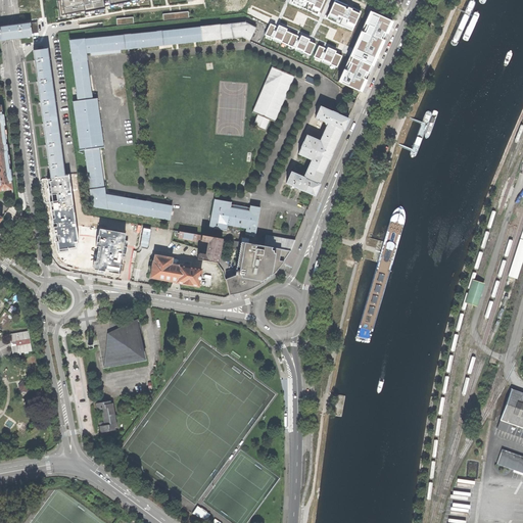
[(56,1),(60,19),(67,18),(67,19),(75,18),(75,16),(84,14),(84,16),(106,11),(105,7),(109,6),(110,8),(151,0),(186,0),(187,2),(198,0),(58,0),(59,0),(56,1)]
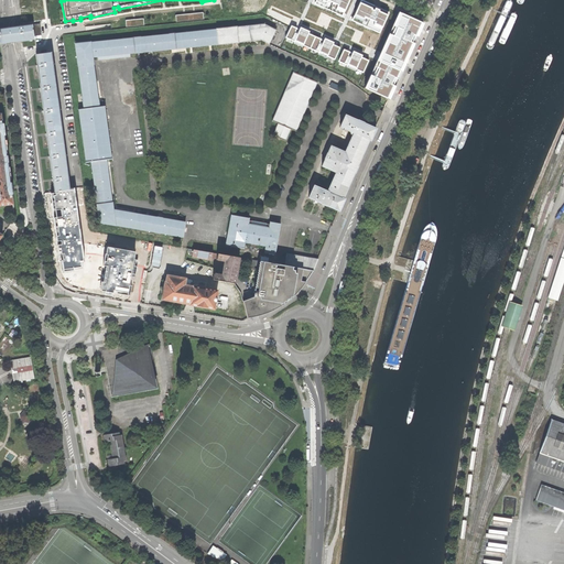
[(348,0),(314,0),(313,3),(342,17),(348,0)]
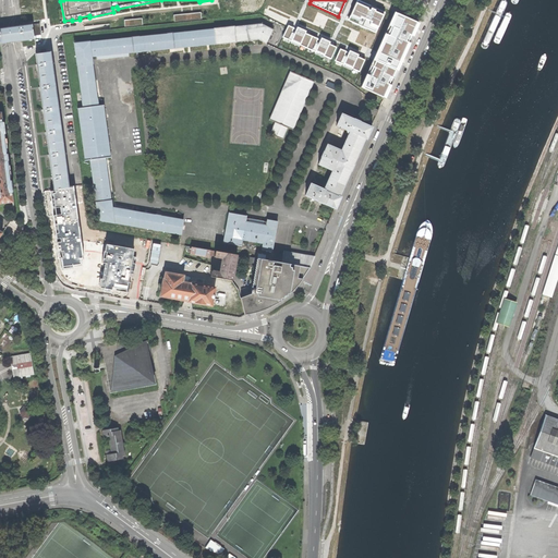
[(384,11),(359,0),(355,0),(347,20),(374,33),(384,11)]
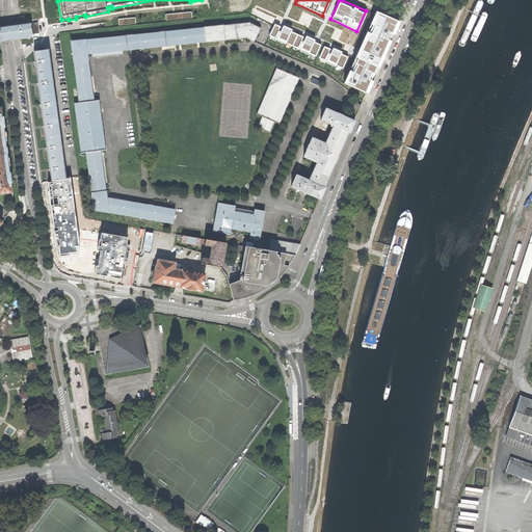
[(477,2),(459,43),(459,44),(459,46),(461,47),(463,47),(466,44),(483,4),(483,2),(482,1),(479,1),(477,2)]
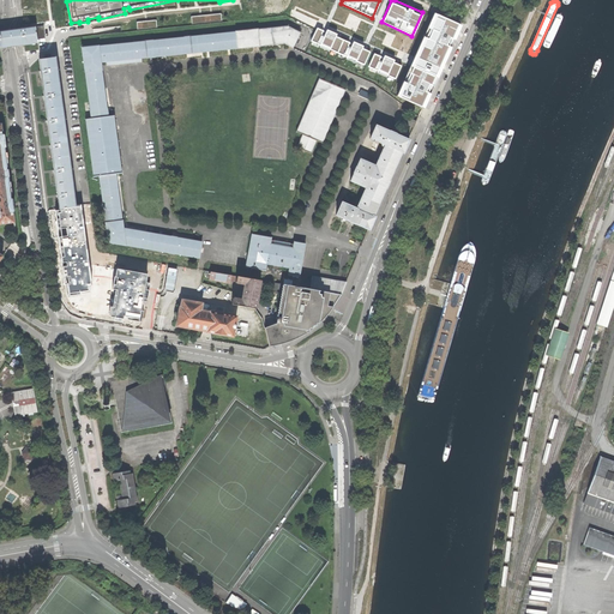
[(222,13),(192,16),(193,23),(222,20),(222,13)]
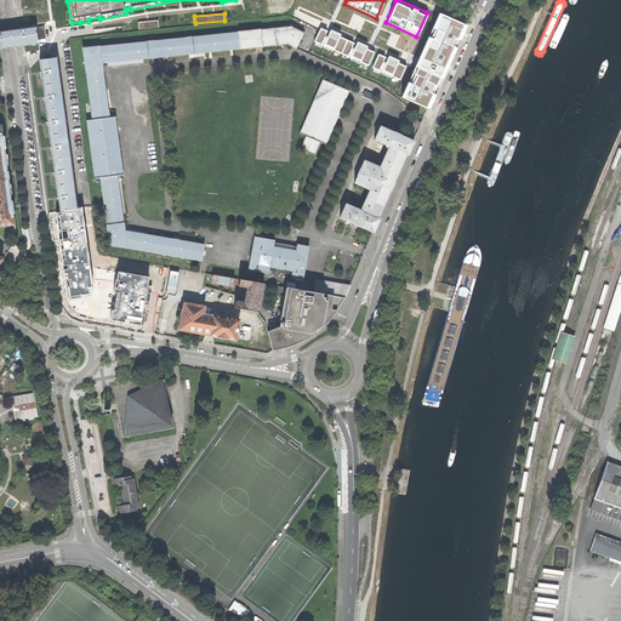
[(465,27),(436,13),(429,29),(434,30),(431,40),(426,38),(417,55),(417,56),(446,68),(465,27)]
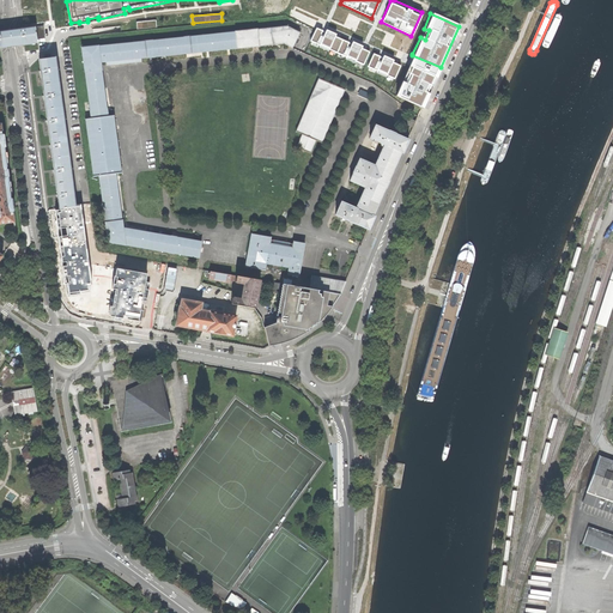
[(554,16),(542,43),(542,46),(544,48),(546,48),(548,48),(550,46),(562,18),(562,16),(559,14),(557,14),(554,16)]
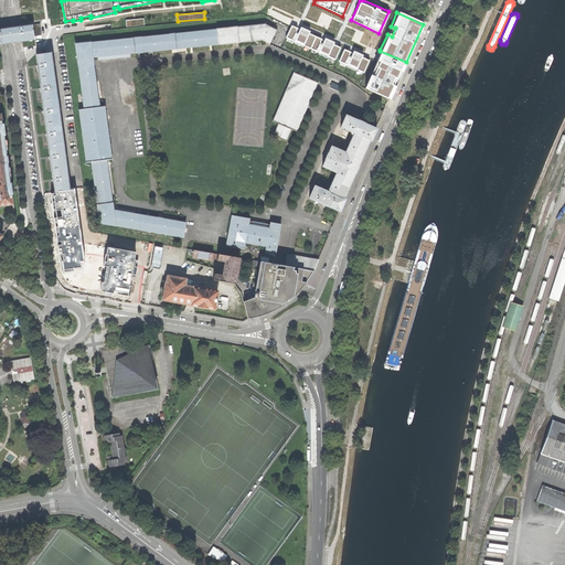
[(83,109),(99,107),(98,100),(94,65),(94,57),(135,53),(135,54),(142,53),(171,50),(177,50),(177,49),(219,44),(219,45),(238,43),(262,40),(269,44),(277,30),(265,24),(237,27),(217,29),(216,29),(176,33),(174,33),(170,34),(141,38),(141,36),(134,38),(92,42),(75,43),(78,67),(83,103),(83,109)]
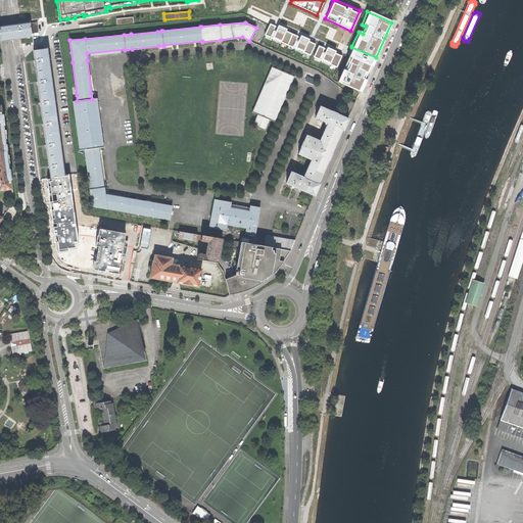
[(0,41),(10,41),(27,38),(27,36),(32,35),(30,24),(24,25),(8,27),(0,28),(0,41)]
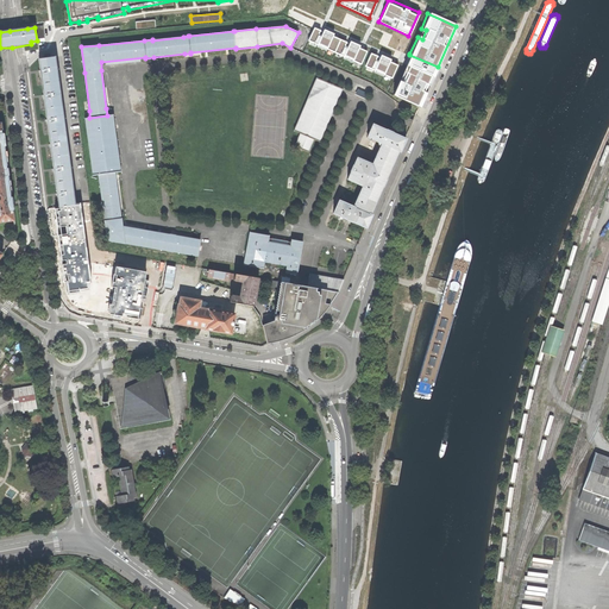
[(307,41),(334,52),(340,39),(332,36),(333,33),(322,29),(320,35),(318,33),(320,30),(313,27),(307,41)]
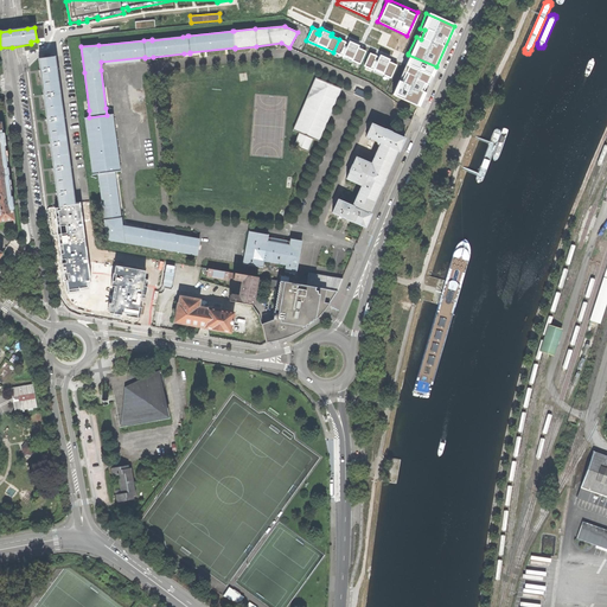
[(339,39),(333,52),(359,64),(365,51),(357,48),(358,45),(347,40),(345,48),(343,46),(344,42),(339,39)]
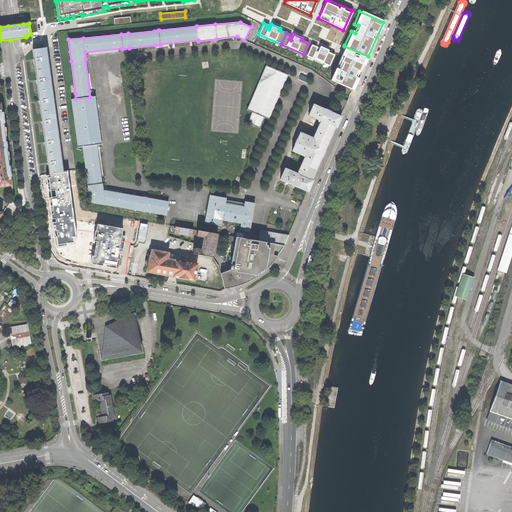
[(311,44),(306,55),(329,66),(334,55),(327,52),(328,50),(319,46),(317,51),(315,50),(316,47),(311,44)]
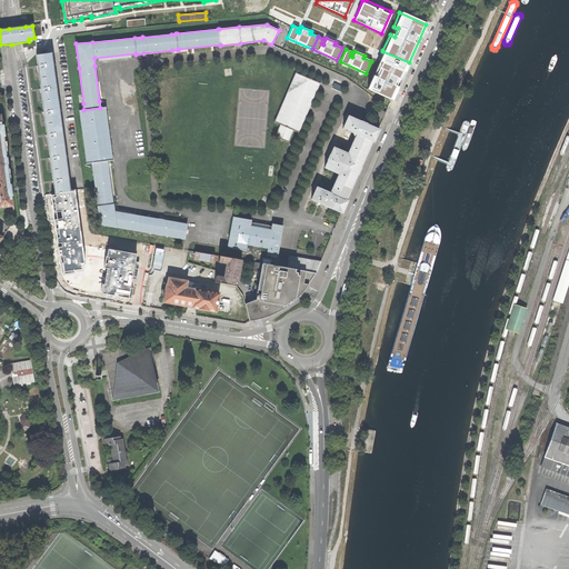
[(391,101),(409,62),(382,50),(375,68),(379,70),(376,78),(371,77),(366,90),(391,101)]
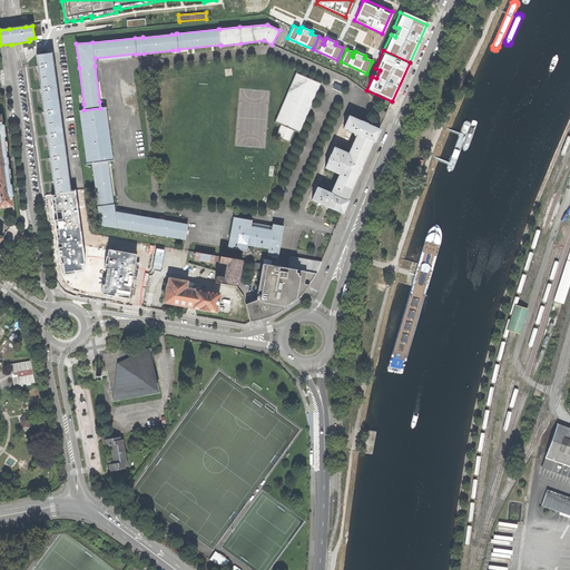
[(53,182),(55,194),(68,192),(67,187),(69,186),(68,174),(65,174),(64,164),(66,164),(65,150),(62,151),(60,140),(64,140),(61,127),(59,128),(58,118),(60,117),(58,105),(56,105),(55,95),(57,95),(55,81),(52,81),(51,71),(53,71),(52,58),(50,59),(49,53),(37,55),(38,68),(41,90),(45,112),(48,137),(50,159),(53,182)]
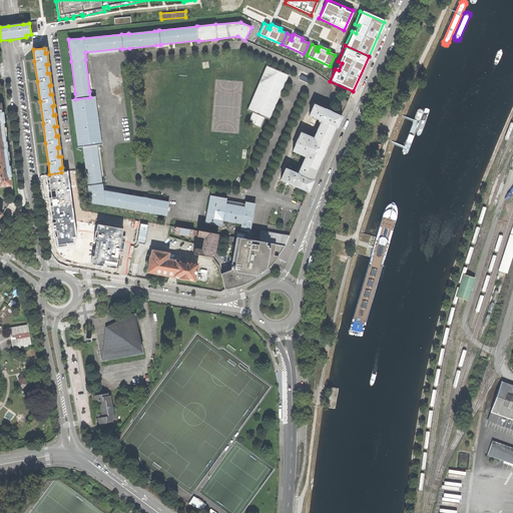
[(252,113),(265,117),(270,120),(289,75),(267,66),(247,110),(252,113)]
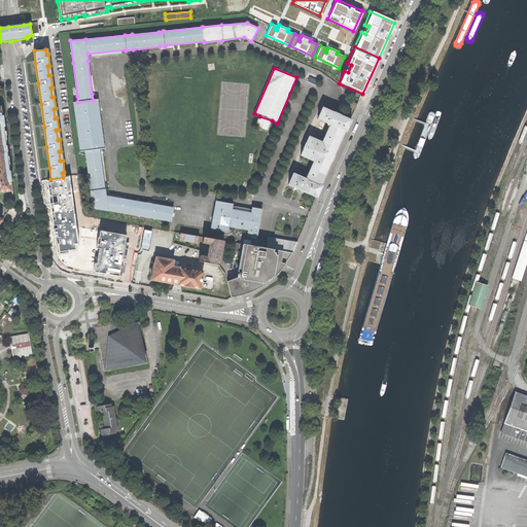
[(84,151),(100,149),(104,148),(98,100),(98,99),(93,100),(77,102),(73,102),(73,103),(79,150),(79,151),(80,152),(84,151)]
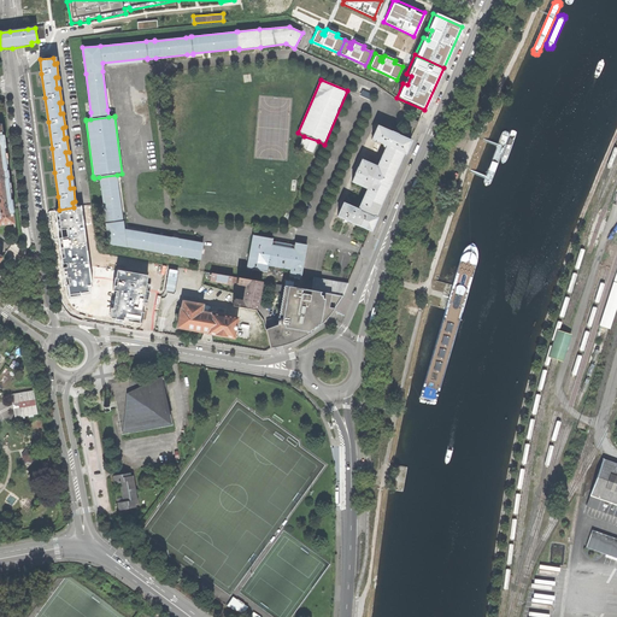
[(344,204),(338,217),(352,223),(351,223),(353,224),(357,225),(371,231),(377,218),(376,218),(389,191),(393,182),(405,154),(411,141),(397,135),(392,133),(377,127),(372,140),(383,145),(383,146),(383,147),(386,148),(377,168),(362,160),(358,168),(356,175),(352,182),(368,189),(359,209),(357,207),(356,207),(356,209),(344,204)]
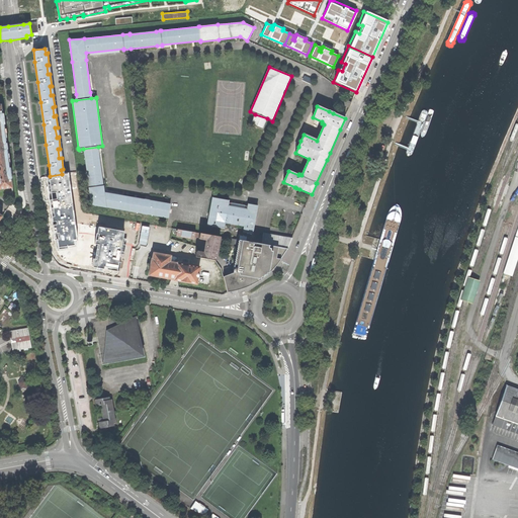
[(421,112),(407,149),(406,151),(406,154),(407,156),(411,155),(413,152),(427,113),(427,110),(424,110),(421,112)]
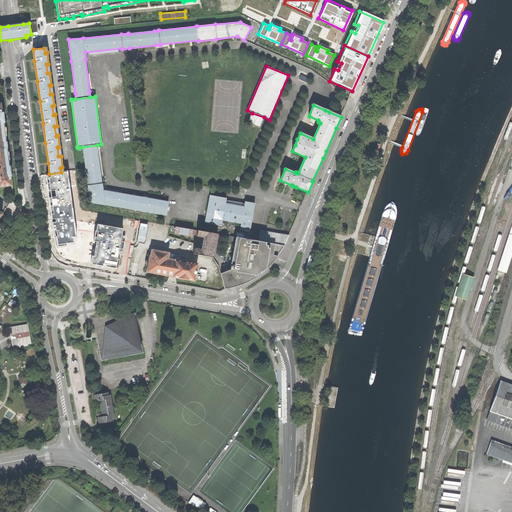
[(259,128),(264,117),(252,113),(248,123),(259,128)]
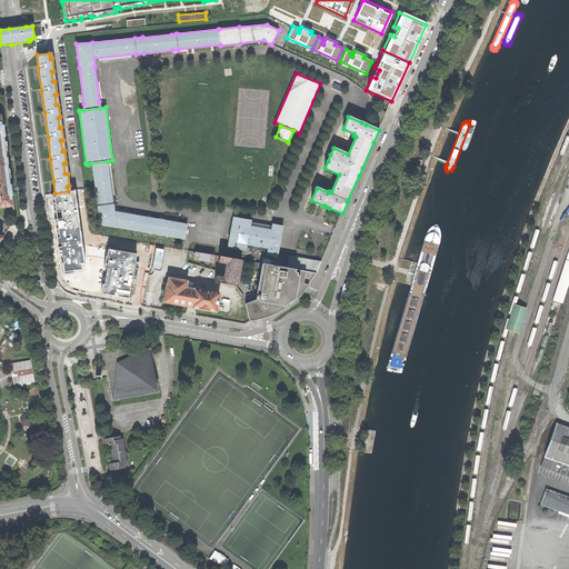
[(466,141),(463,142),(455,168),(455,170),(455,172),(456,171),(459,169),(469,145),(468,142),(466,141)]
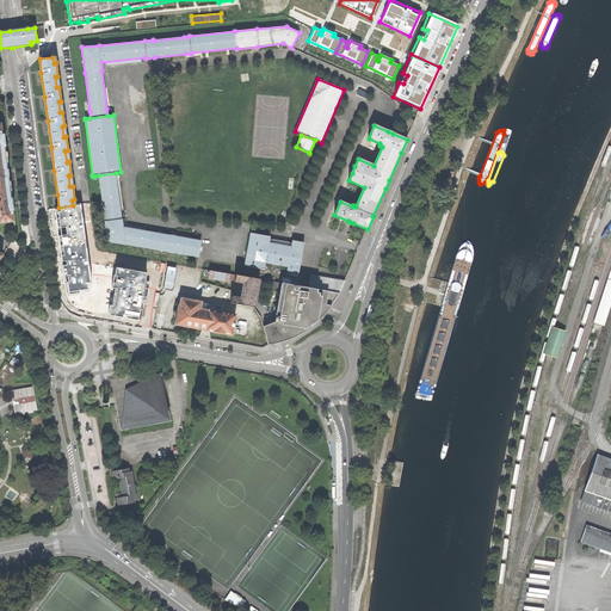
[(0,159),(0,189),(10,187),(8,177),(8,173),(7,170),(6,159),(0,159)]
